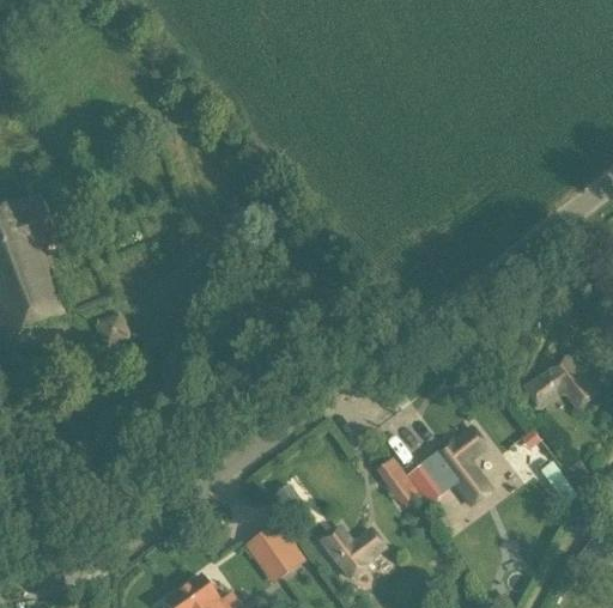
[(25,207),(22,200),(0,207),(0,322),(5,334),(65,311),(38,242),(58,236),(53,224),(61,220),(59,213),(53,216),(44,200),(25,207)]
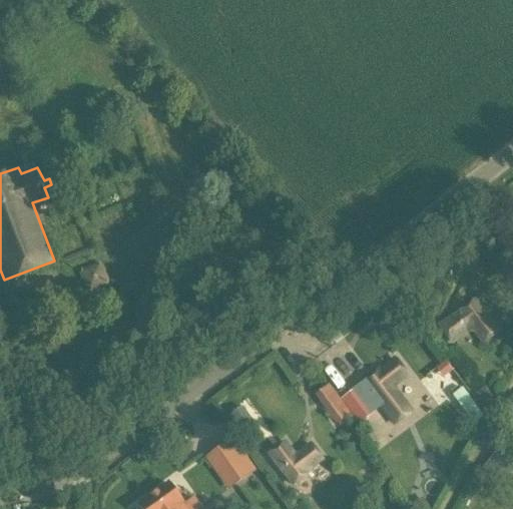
[(78,271),(88,293),(110,282),(100,261),(78,271)]
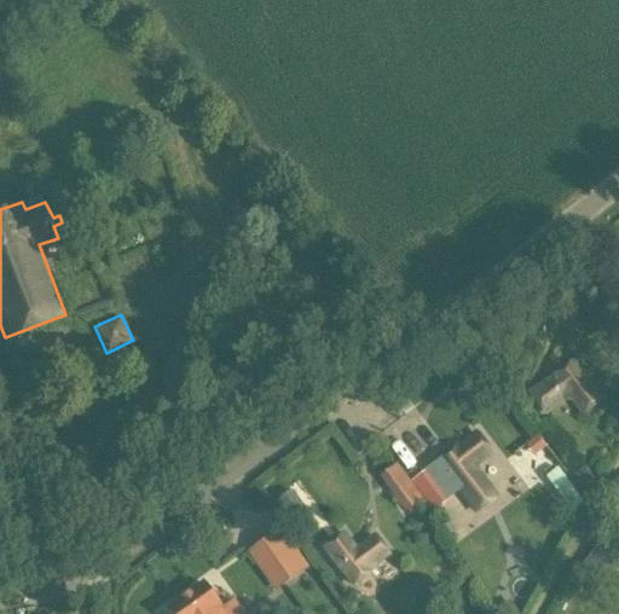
[(527,389),(545,413),(570,395),(583,412),(605,395),(583,368),(589,363),(579,351),(527,389)]
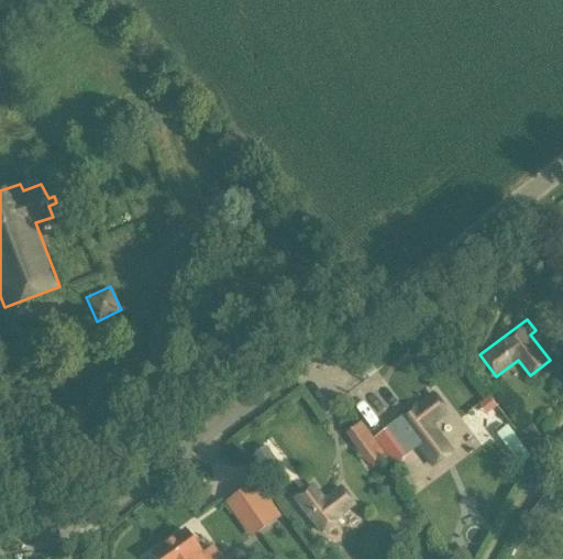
[(400,415),(374,436),(374,437),(385,451),(394,463),(417,446),(431,464),(453,448),(434,423),(449,412),(432,390),(416,402),(415,401),(399,413),(400,415)]
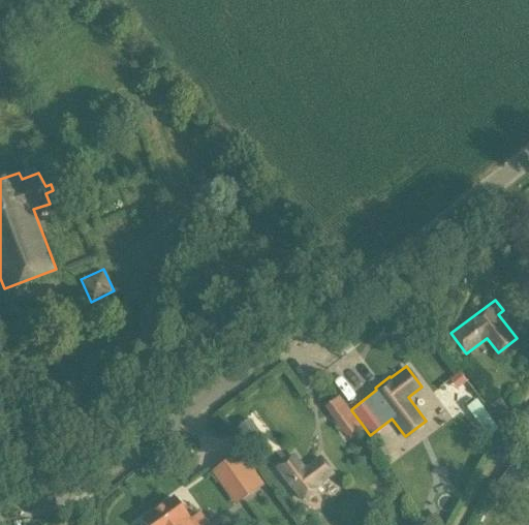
[(459,370),(448,377),(456,387),(466,379),(459,370)]
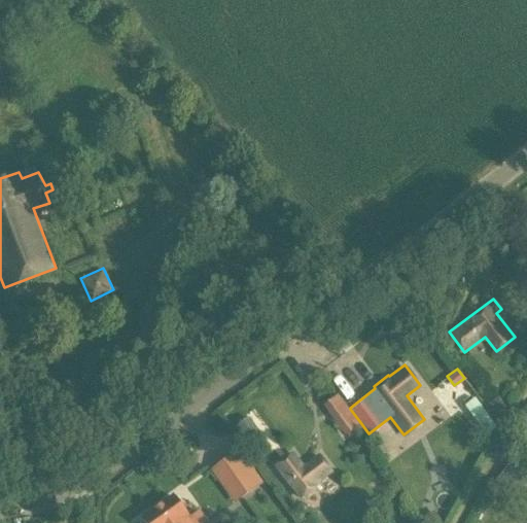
[(346,433),(360,422),(350,409),(350,408),(339,392),(323,404),(346,433)]
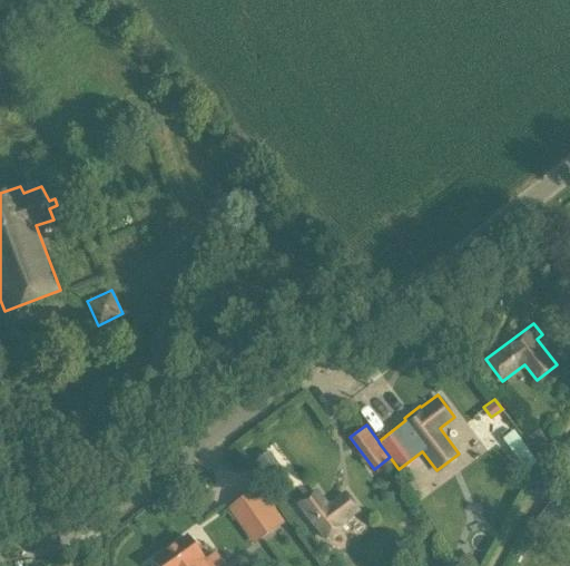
[(528,435),(536,447),(548,439),(540,427),(528,435)]
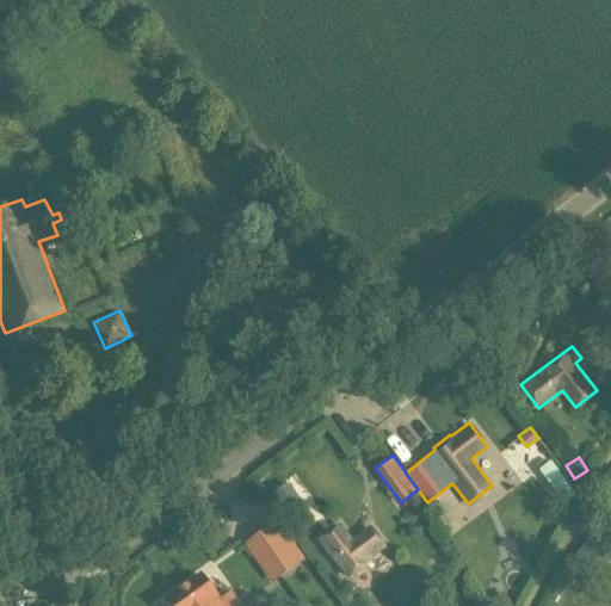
[(303,509),(287,488),(275,496),(290,519),(303,509)]
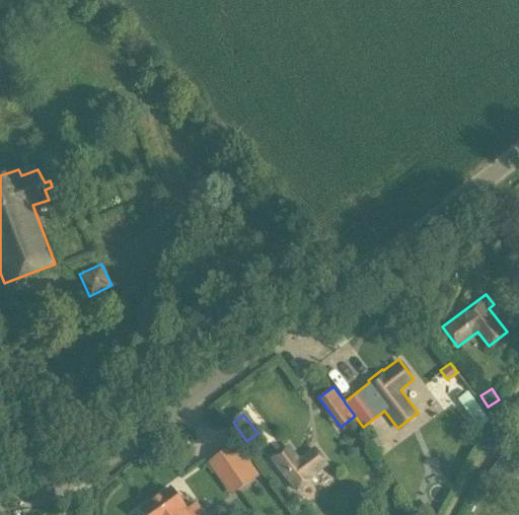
[(235,440),(208,459),(231,491),(258,471),(235,440)]
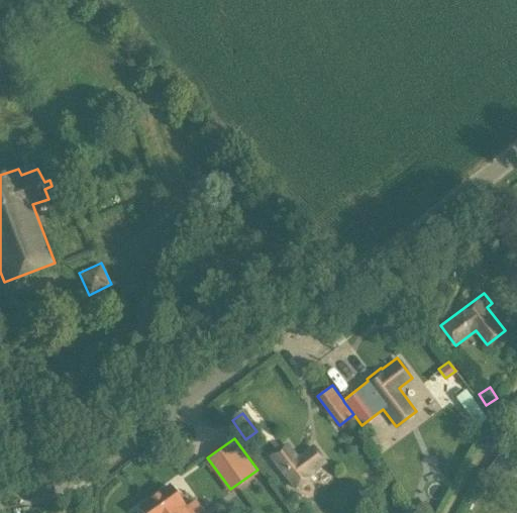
[(268,455),(293,488),(308,477),(308,476),(326,462),(314,443),(298,454),(289,441),(268,455)]
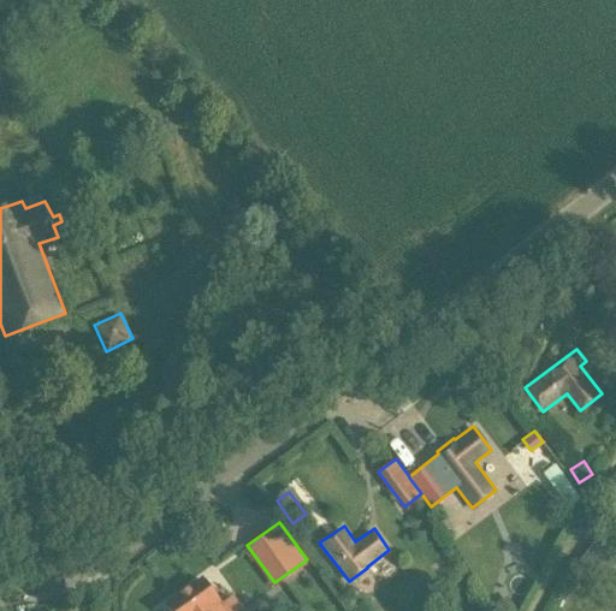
[(225,610),(219,601),(220,600),(203,577),(167,603),(172,610),(225,610)]
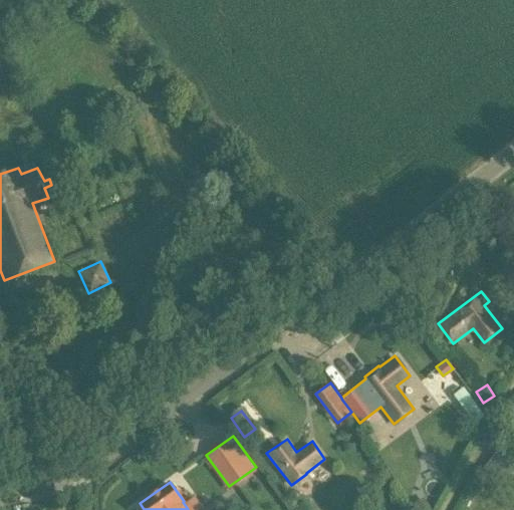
[(433,509),(425,496),(415,503),(418,509),(433,509)]
